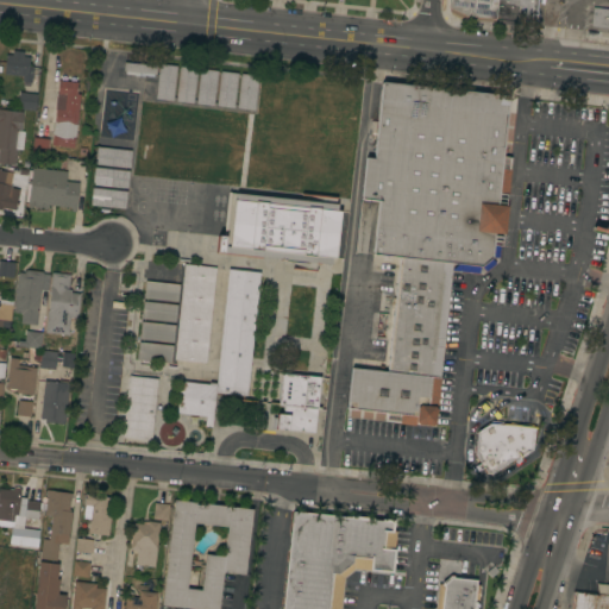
[(496,0),(495,22),(459,18),(450,13),(449,7),(449,0),(496,0)]
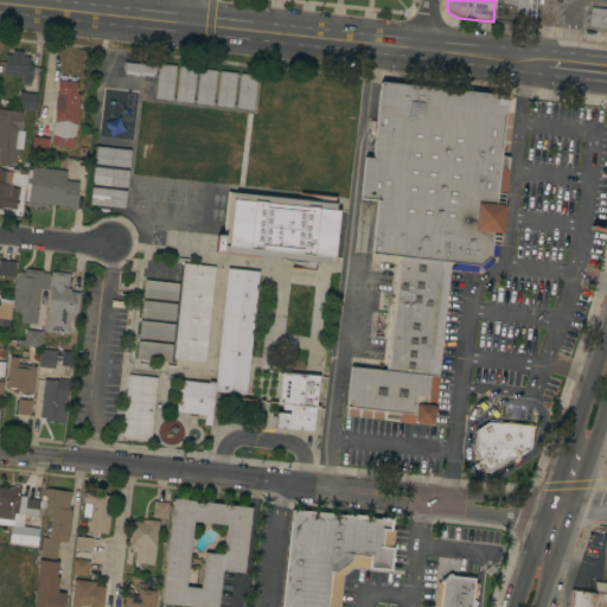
[(517,0),(516,24),(493,21),(494,0),(517,0)]
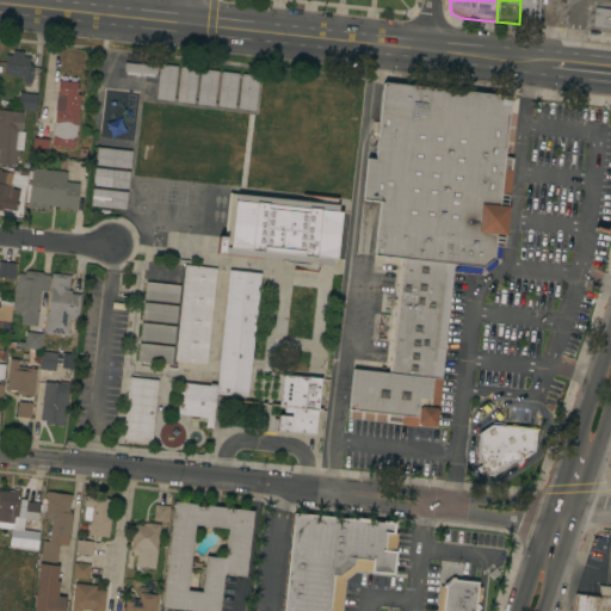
[(538,0),(538,10),(542,11),(542,19),(541,19),(539,22),(538,24),(537,25),(536,26),(519,24),(520,0),(538,0)]
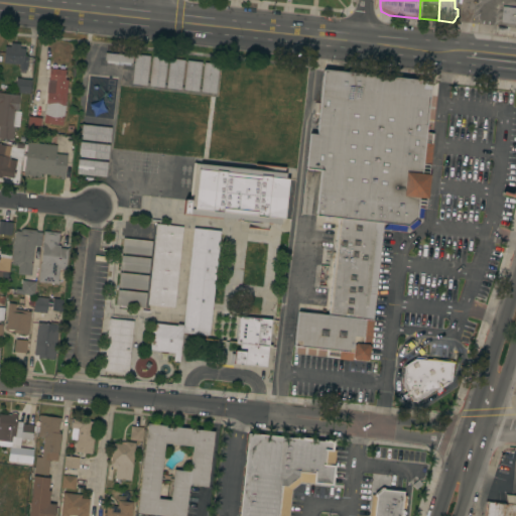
[(515,23),(500,22),(502,5),(515,6),(515,23)]
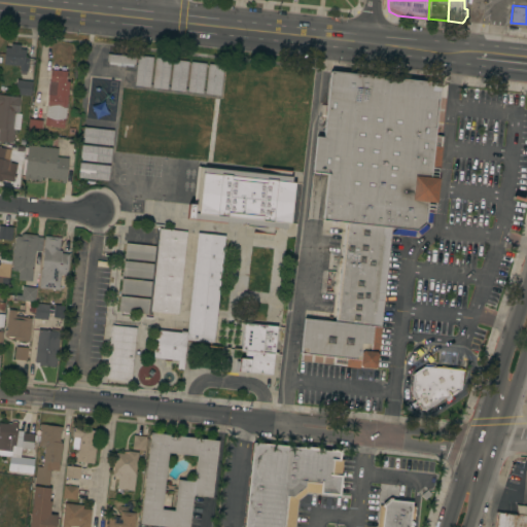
[(5,46),(10,47),(10,43),(21,44),(20,48),(26,48),(25,57),(29,57),(27,71),(26,71),(26,74),(20,73),(21,70),(19,70),(20,66),(3,64),(5,46)]
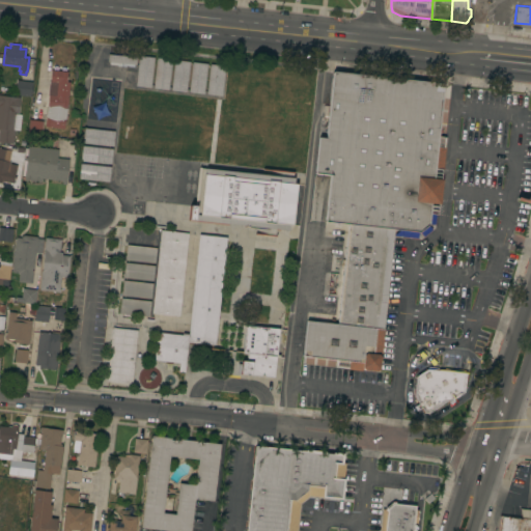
[(137,56),(136,64),(108,61),(108,54),(137,56)]
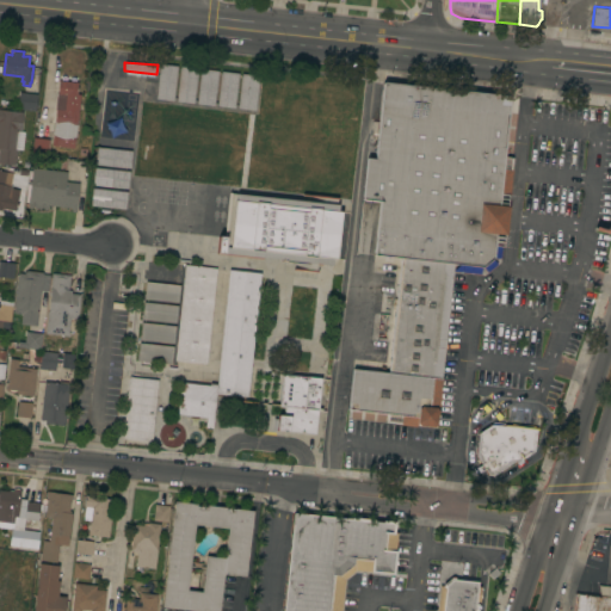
[(155,98),(160,63),(177,66),(173,100),(155,98)]
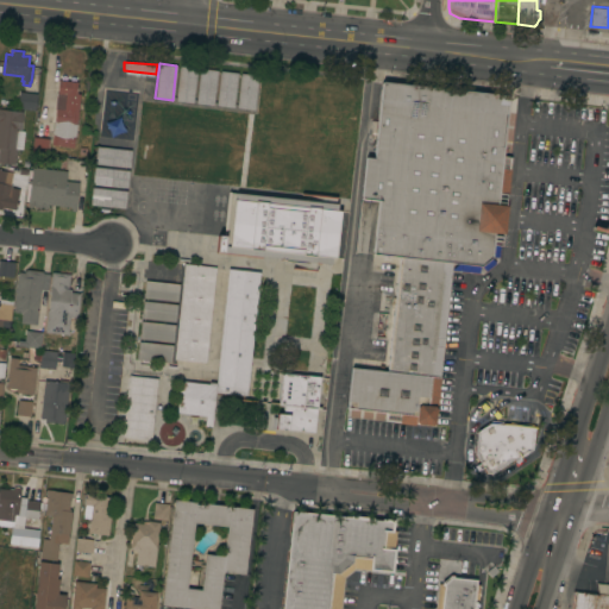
[(180,66),(198,68),(193,102),(175,100),(180,66)]
